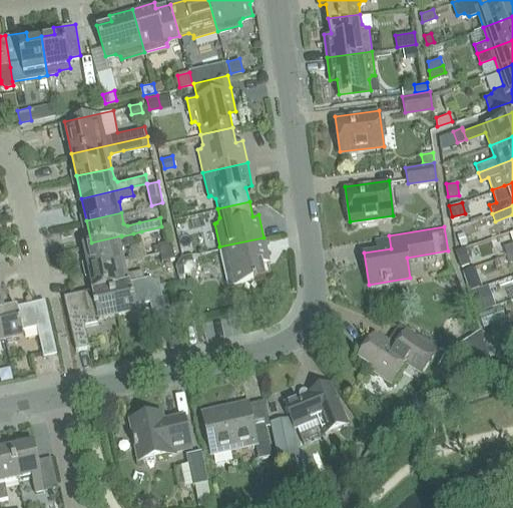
[(463,231),(457,233),(460,242),(466,240),(463,231)]
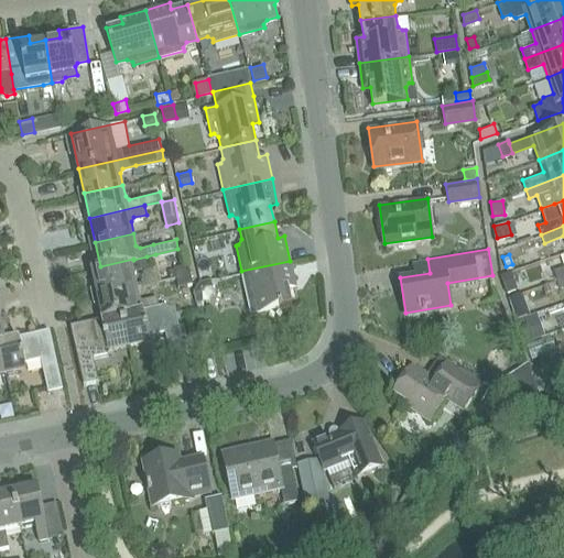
[(97,293),(136,284),(132,273),(136,269),(149,265),(147,256),(133,260),(133,259),(100,266),(91,267),(97,293)]
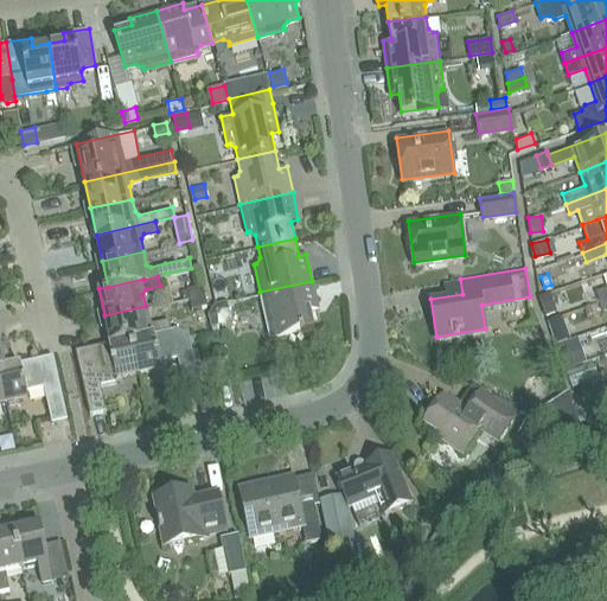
[(312,281),(260,292),(266,320),(269,319),(274,323),(278,336),(291,332),(296,336),(300,331),(314,327),(311,309),(318,307),(312,281)]
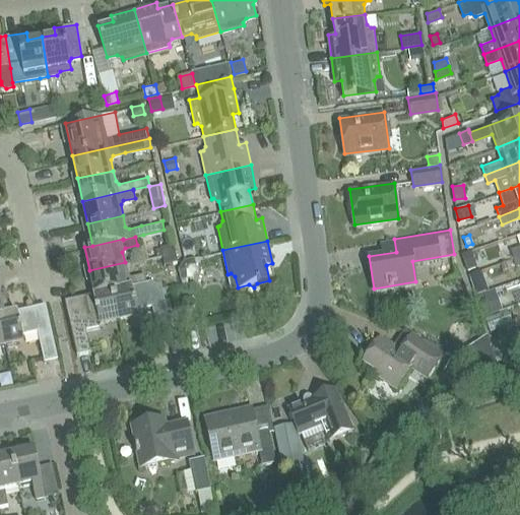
[(161,254),(176,251),(174,242),(159,245),(161,254)]
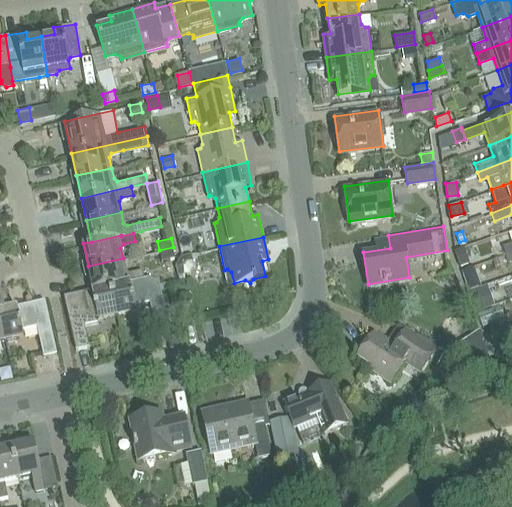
[(505,254),(511,251),(511,241),(502,245),(505,254)]
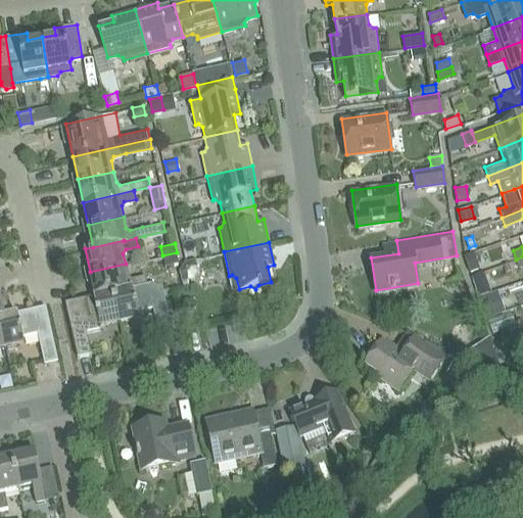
[(473,251),(464,254),(470,270),(478,267),(473,251)]
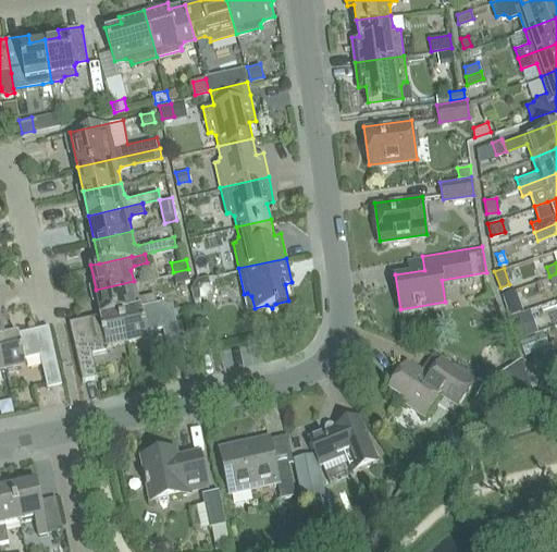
[(188,269),(173,272),(175,281),(190,278),(188,269)]
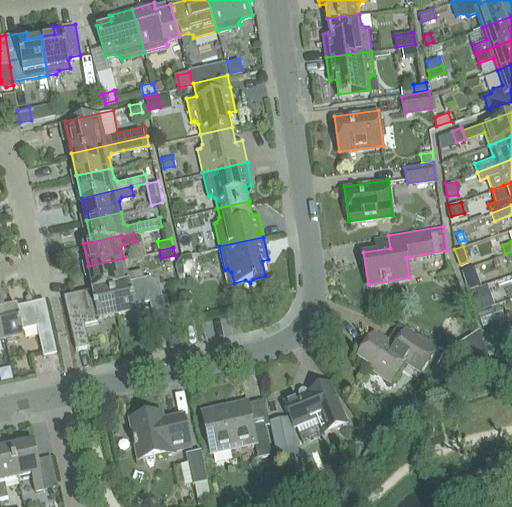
[(181,256),(176,263),(178,273),(190,270),(194,264),(191,253),(182,255),(181,256)]
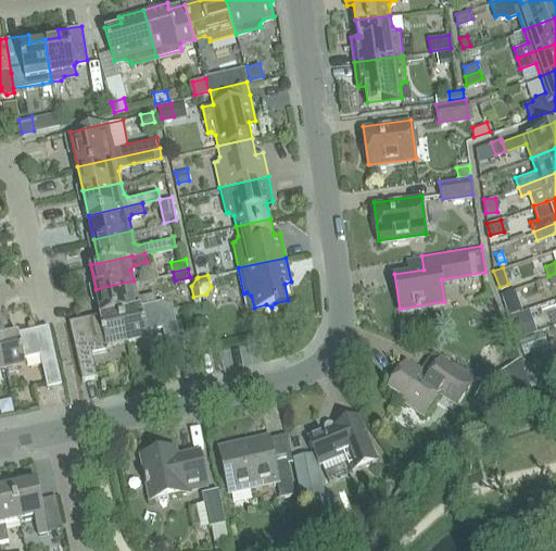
[(139,293),(136,292),(134,280),(96,289),(101,313),(119,309),(142,304),(142,303),(156,300),(154,290),(139,293)]
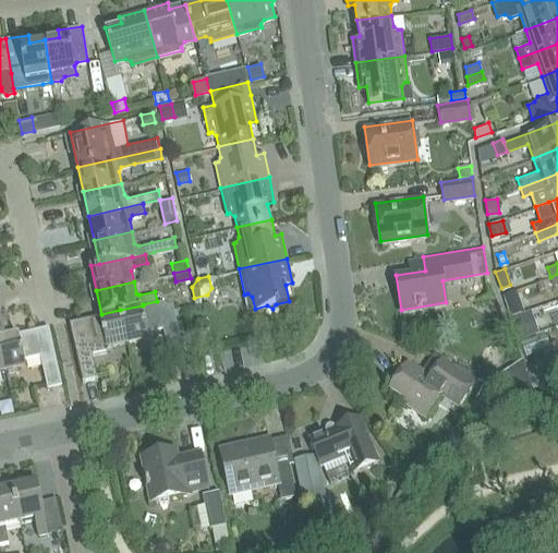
[(514,289),(502,293),(507,304),(519,300),(514,289)]
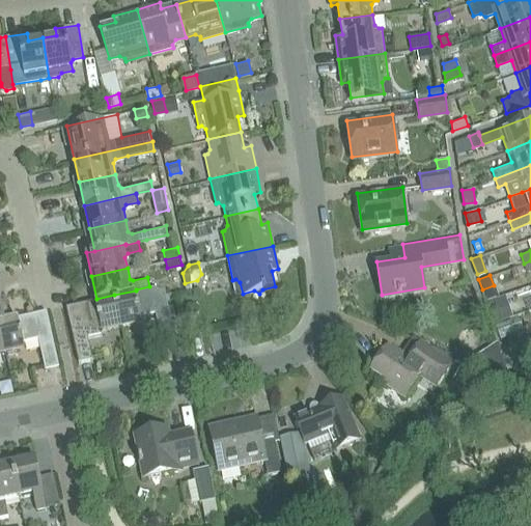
[(167,303),(165,293),(155,285),(149,286),(136,289),(136,291),(114,295),(120,323),(135,320),(135,315),(155,311),(162,342),(175,339),(169,313),(175,312),(173,302),(167,303)]
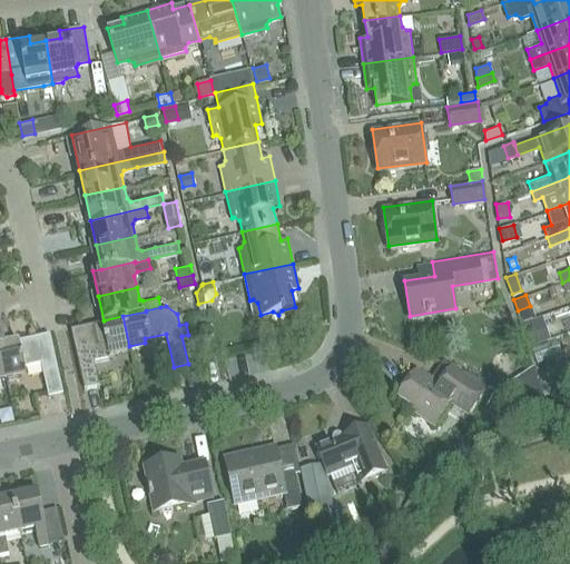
[(111,350),(129,346),(123,316),(104,320),(71,327),(84,386),(99,384),(94,362),(108,358),(111,350)]
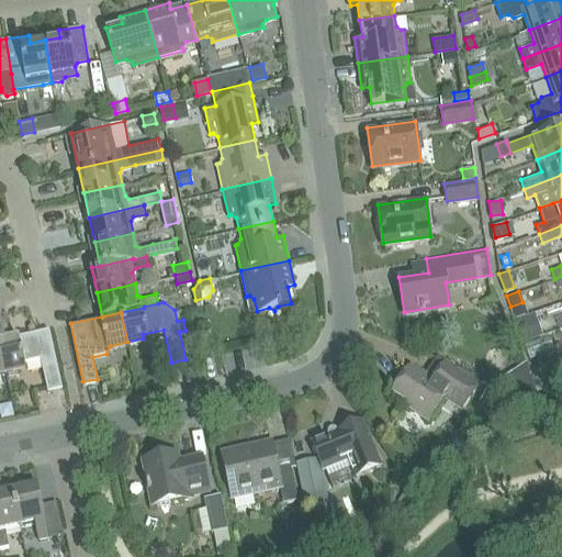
[(530,313),(514,319),(519,334),(521,341),(538,335),(530,313)]
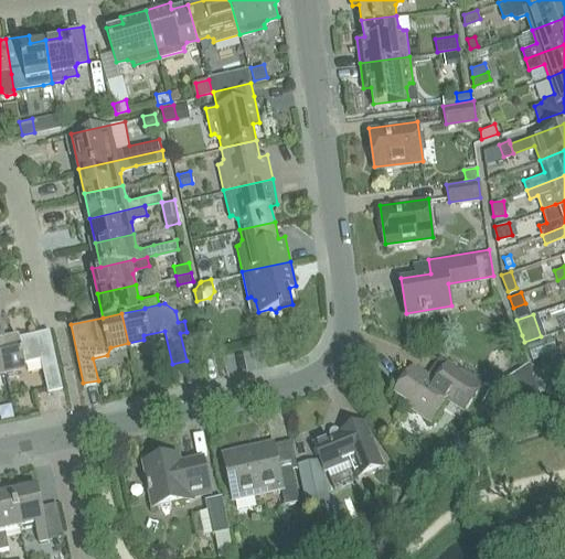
[(0,341),(0,352),(4,371),(20,367),(19,363),(40,358),(48,390),(62,387),(50,330),(8,339),(4,340),(4,341),(0,341)]
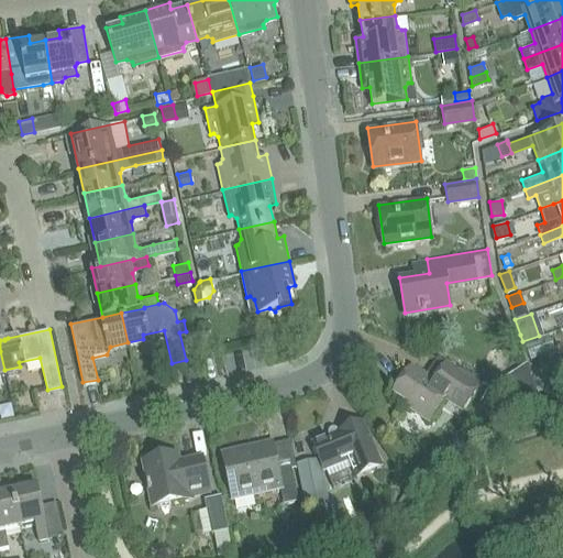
[(428,419),(446,392),(464,404),(479,383),(450,362),(438,354),(429,369),(426,373),(411,363),(393,389),(407,400),(405,403),(428,419)]
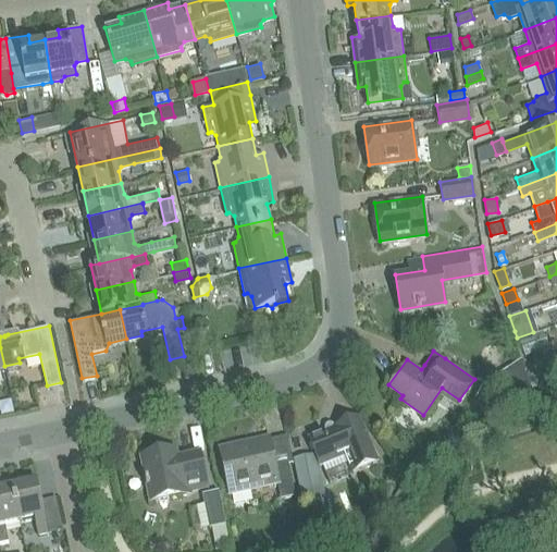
[(520,355),(494,372),(506,391),(508,394),(529,381),(522,362),(520,355)]
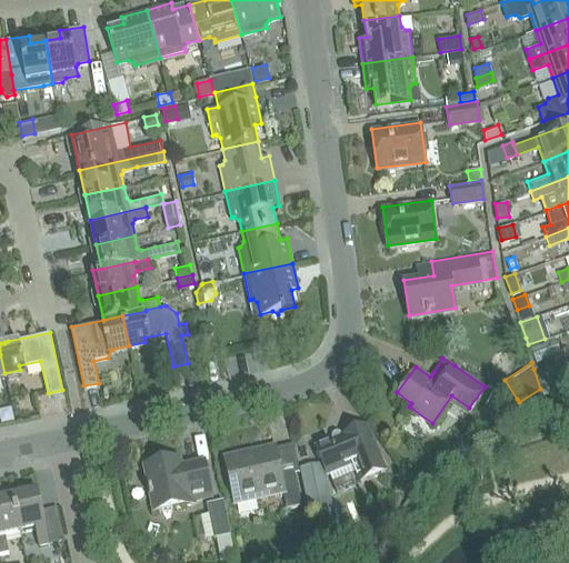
[(360,442),(355,429),(316,444),(327,472),(356,461),(362,478),(385,468),(372,436),(360,442)]
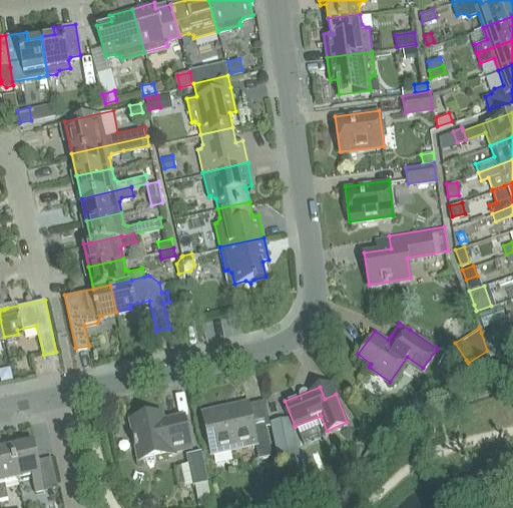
[(253,427),(247,401),(202,411),(211,451),(255,442),(259,457),(272,454),(266,424),(253,427)]
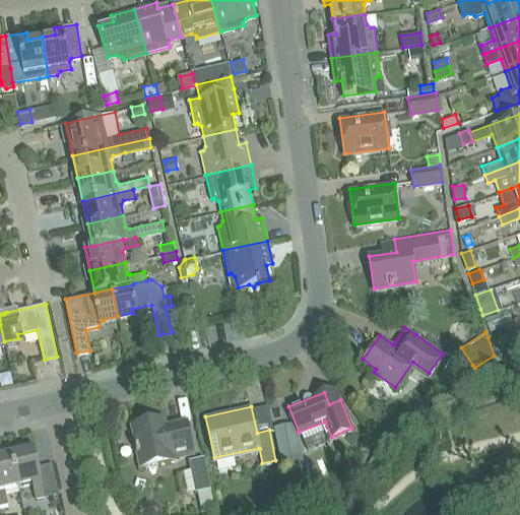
[(416,409),(408,419),(416,426),(424,416),(416,409)]
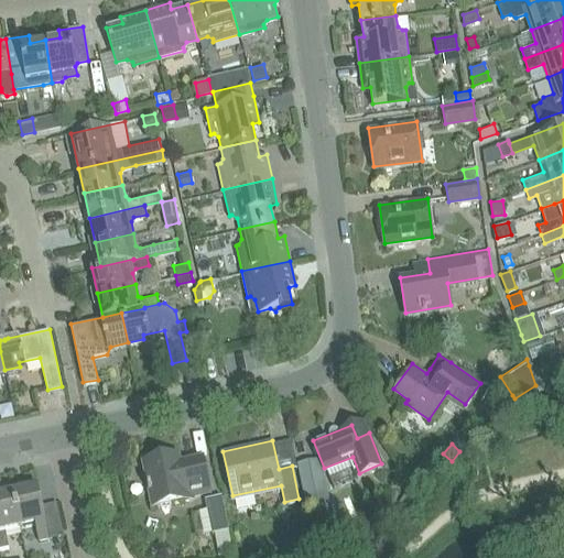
[(176,462),(174,453),(142,460),(151,504),(190,496),(188,494),(207,490),(199,458),(176,462)]
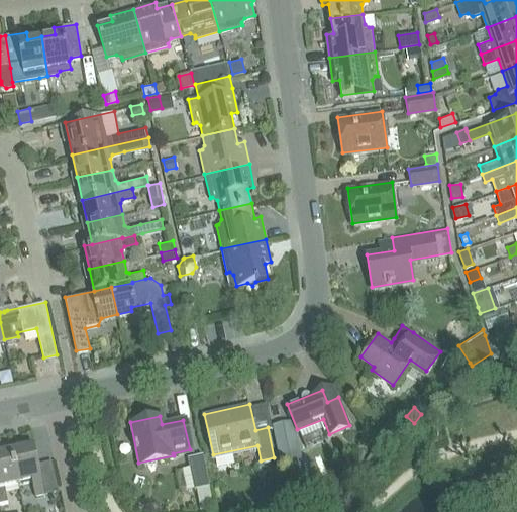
[(293,420),(272,424),(280,464),(301,459),(293,420)]
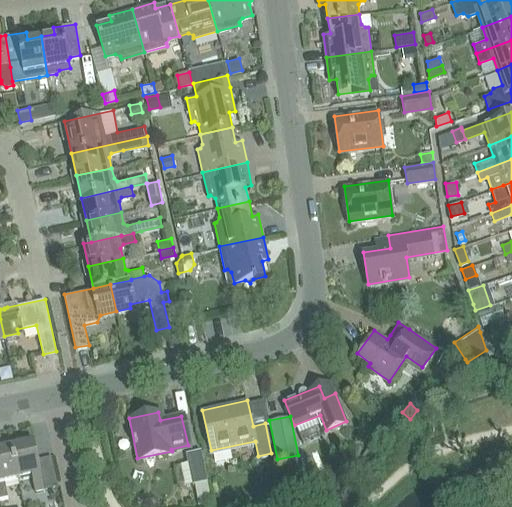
[(38,461),(34,440),(11,445),(18,478),(31,475),(35,489),(44,487),(38,461)]
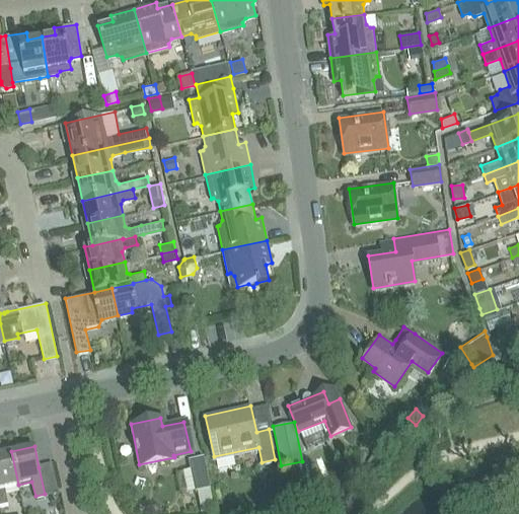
[(4,488),(18,485),(11,451),(0,453),(0,503),(7,502),(4,488)]
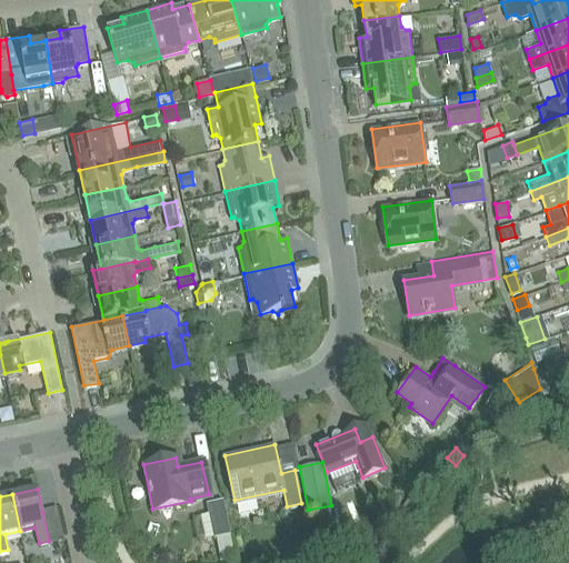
[(216,535),(231,532),(228,521),(223,499),(208,501),(213,524),(216,535)]
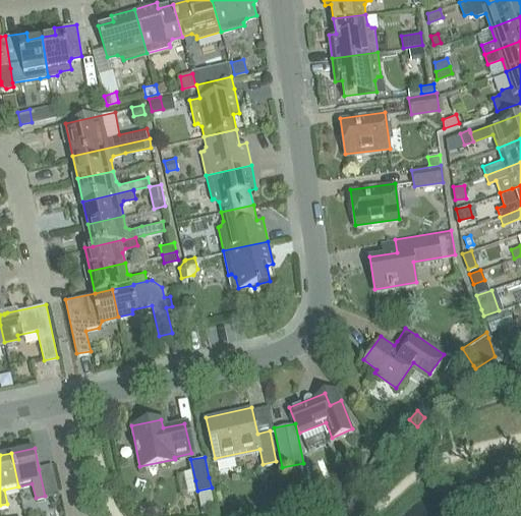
[(52,462),(38,465),(45,496),(59,493),(52,462)]
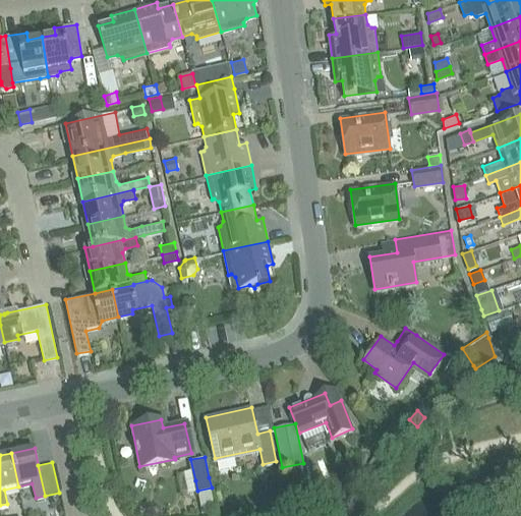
[(271,500),(269,503),(270,508),(273,510),(277,509),(280,505),(279,501),(275,499),(271,500)]
